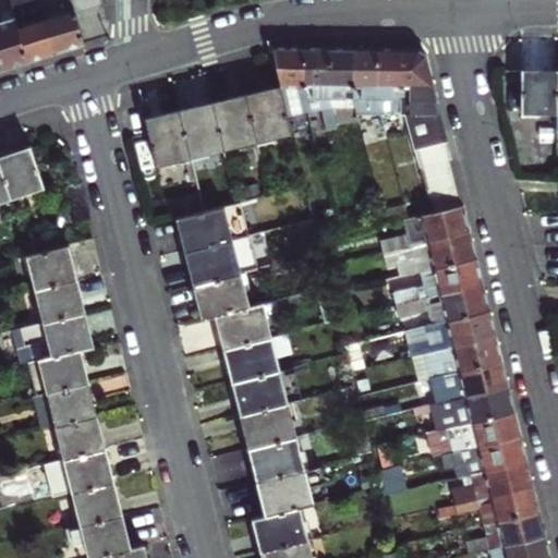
[(26,60),(52,51),(47,33),(51,32),(46,15),(44,15),(38,0),(9,0),(12,9),(14,16),(26,60)]
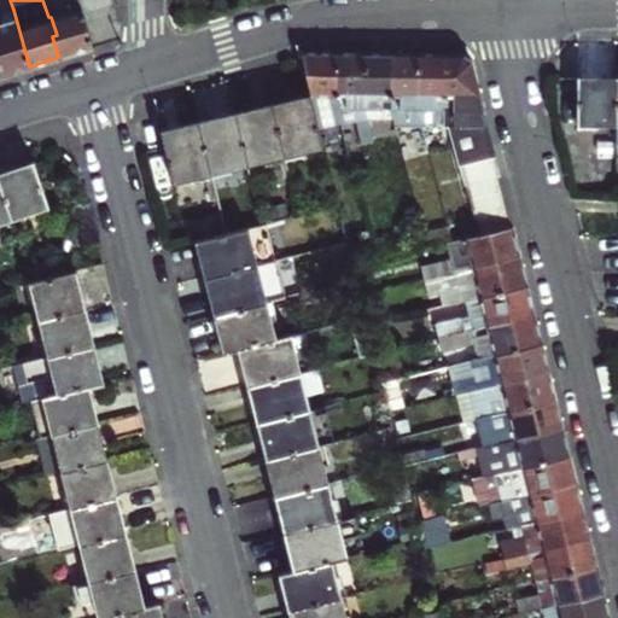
[(51,17),(57,35),(52,36),(58,57),(92,46),(87,29),(81,11),(77,0),(42,0),(48,17),(51,17)]
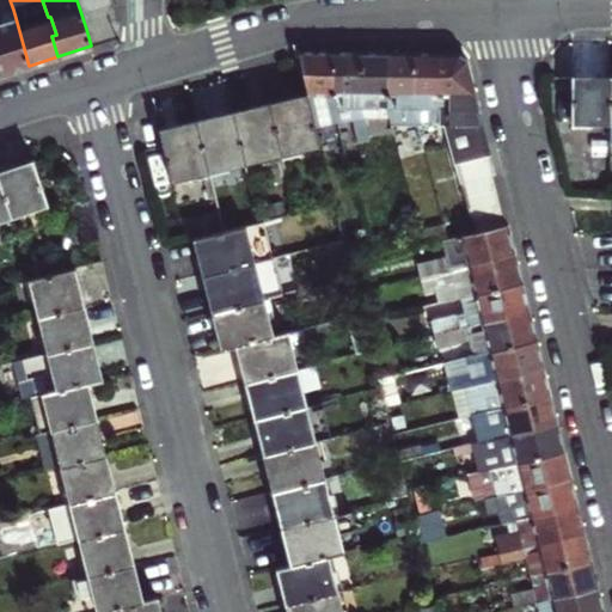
[(114,5),(111,0),(77,0),(80,11),(114,5)]
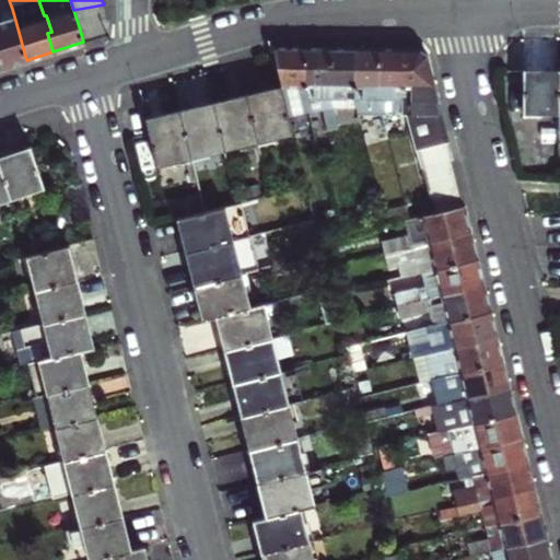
[(104,4),(73,10),(79,26),(108,19),(104,4)]
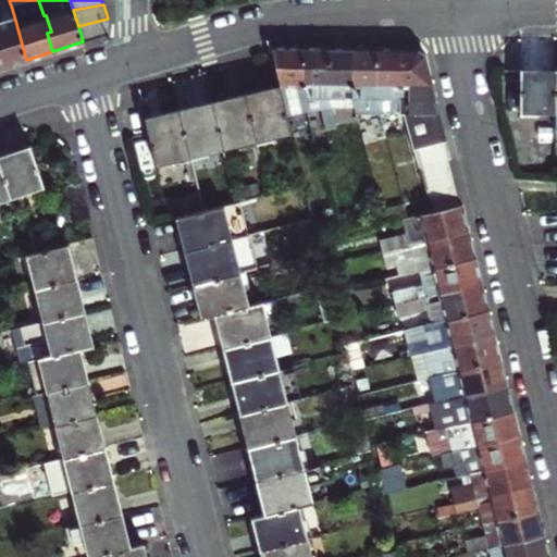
[(0,12),(0,13),(2,21),(14,16),(12,9),(0,12)]
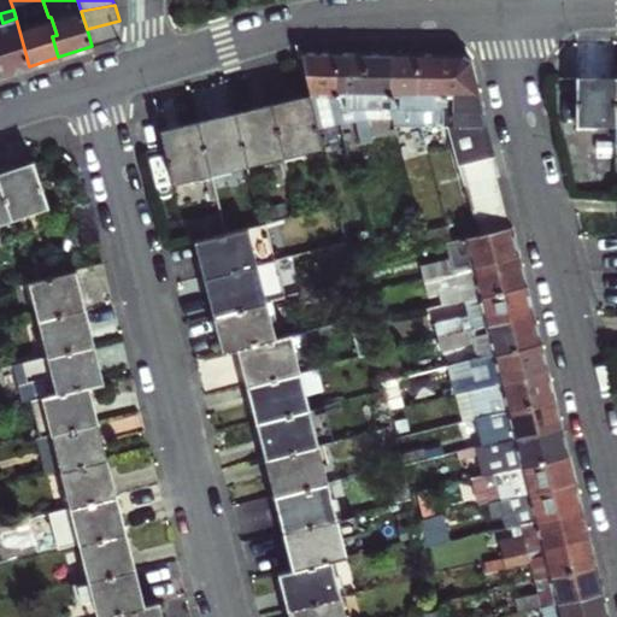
[(0,70),(1,75),(29,66),(16,18),(3,23),(0,15),(0,70)]
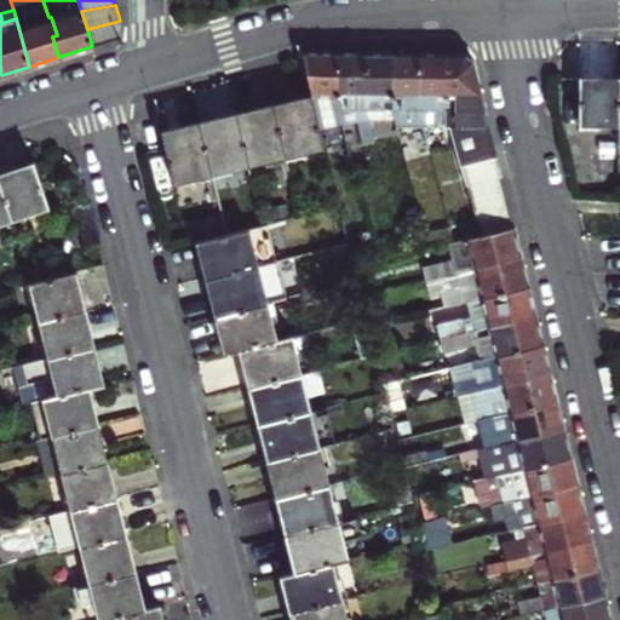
[(92,46),(120,38),(120,21),(87,29),(92,46)]
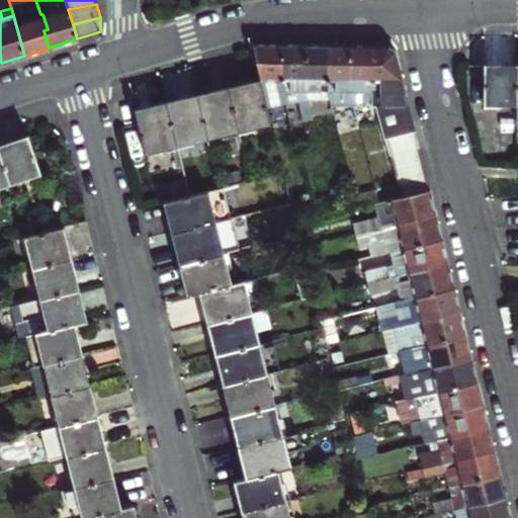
[(281,90),(282,44),(252,44),(260,78),(267,108),(286,105),(281,90)]
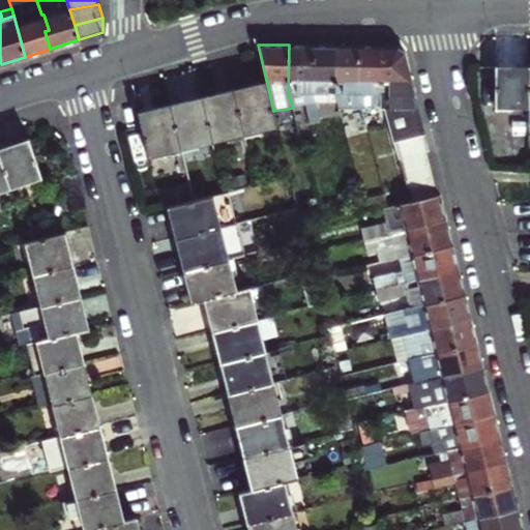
[(313,46),(289,45),(288,92),(293,108),(304,104),(311,123),(320,120),(315,100),(312,92),(313,46)]
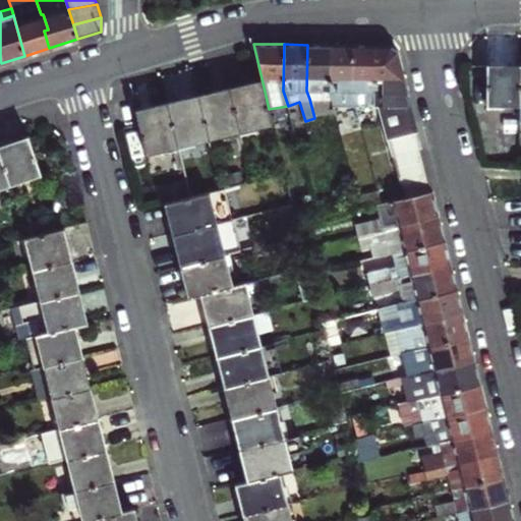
[(329,91),(330,45),(307,45),(306,91),(309,99),(331,99),(329,91)]
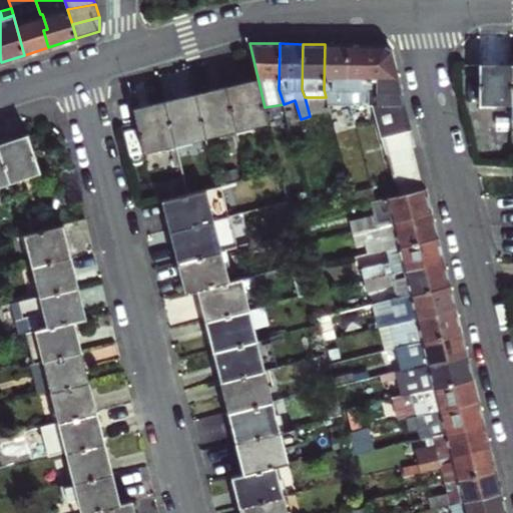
[(347,45),(325,44),(324,89),(326,97),(328,104),(350,103),(349,100),(346,89),(347,45)]
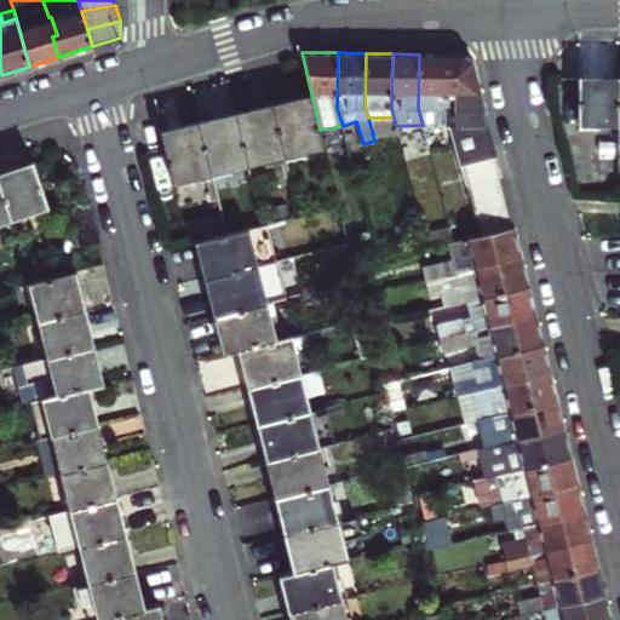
[(419,55),(418,108),(447,109),(447,55),(419,55)]
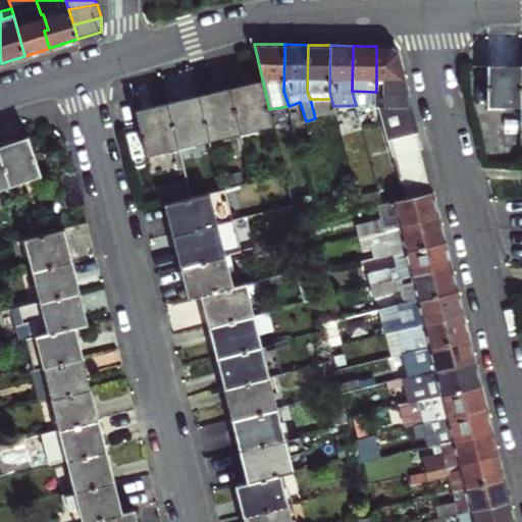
[(387,139),(417,132),(397,52),(390,46),(376,46),(376,92),(375,102),(375,106),(378,106),(387,139)]
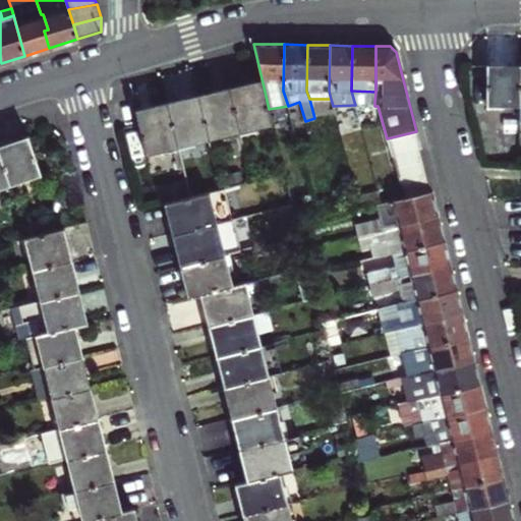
[(519,103),(519,65),(487,65),(487,64),(486,64),(485,104),(487,104),(487,103),(519,103)]
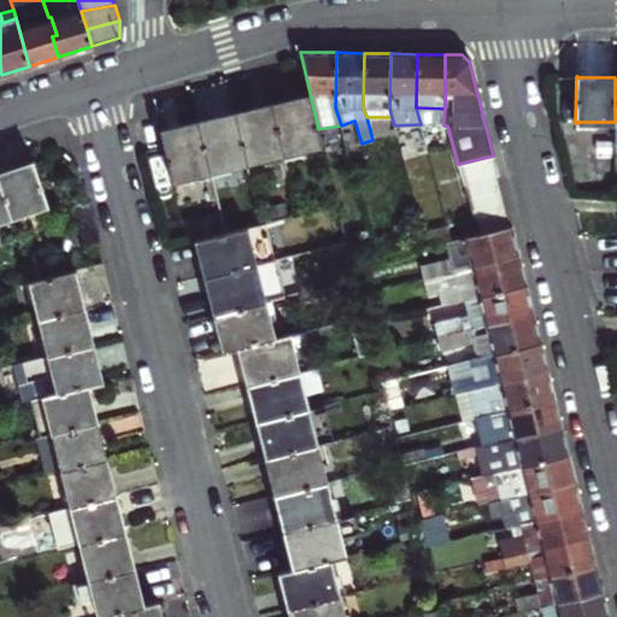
[(272,104),(285,153),(321,145),(321,146),(323,146),(318,129),(310,93),(307,94),(309,95),(272,104)]
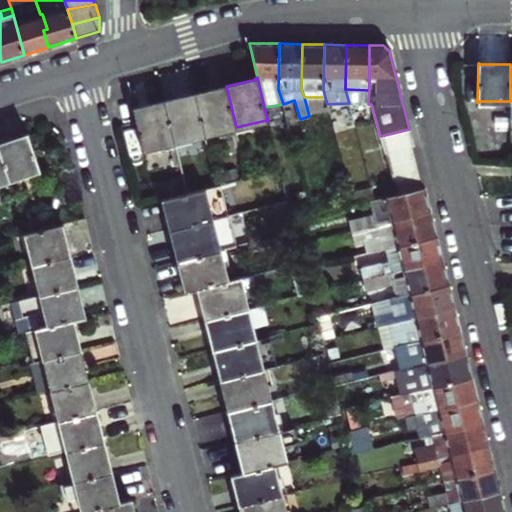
[(226,86),(195,94),(205,134),(236,127),(226,86)]
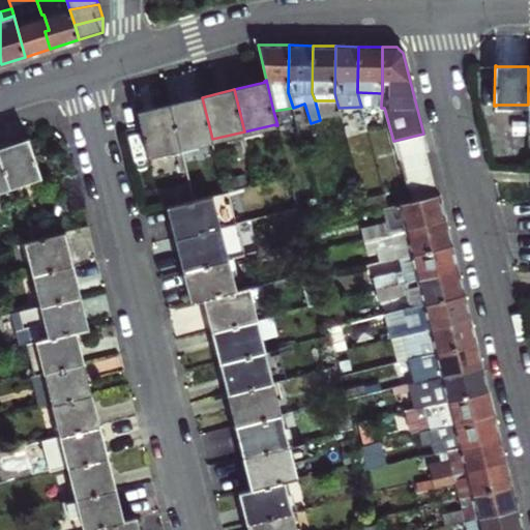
[(360,104),(381,104),(382,93),(357,92),(360,104)]
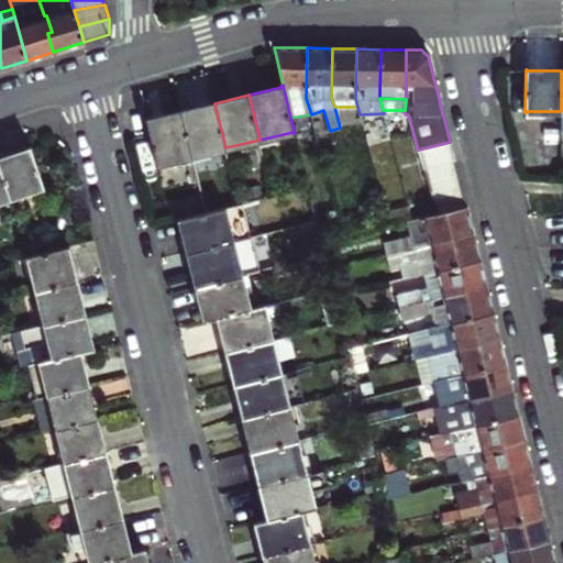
[(181,111),(192,156),(225,147),(214,103),(181,111)]
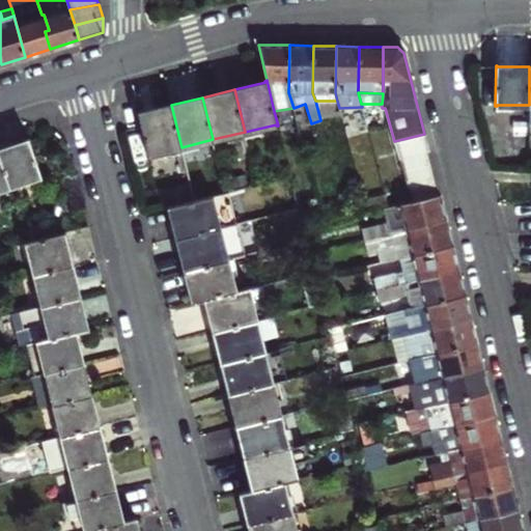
[(150,155),(182,147),(171,105),(140,112),(140,111),(138,111),(149,157),(150,157),(150,155)]
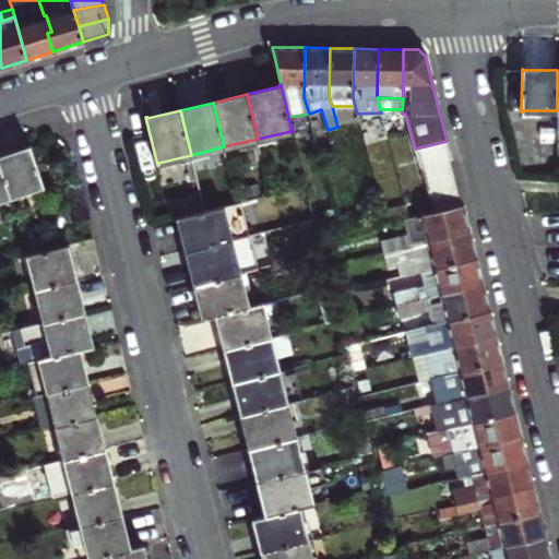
[(536,140),(556,141),(557,129),(557,123),(536,123),(536,140)]
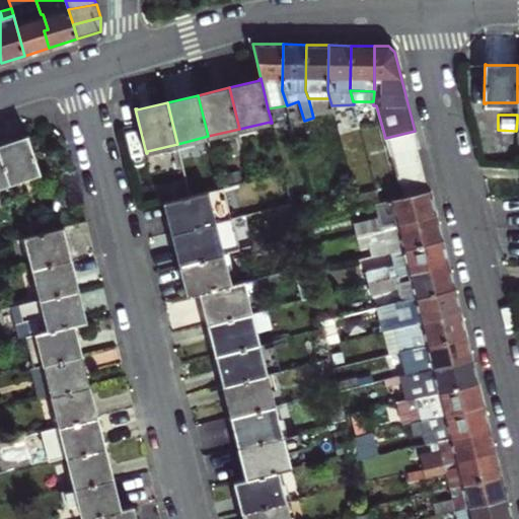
[(385,138),(389,155),(419,148),(415,131),(385,138)]
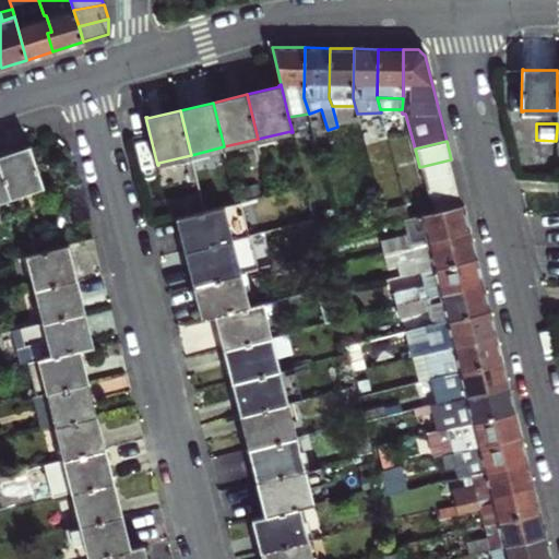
[(556,169),(556,143),(539,143),(539,169),(556,169)]
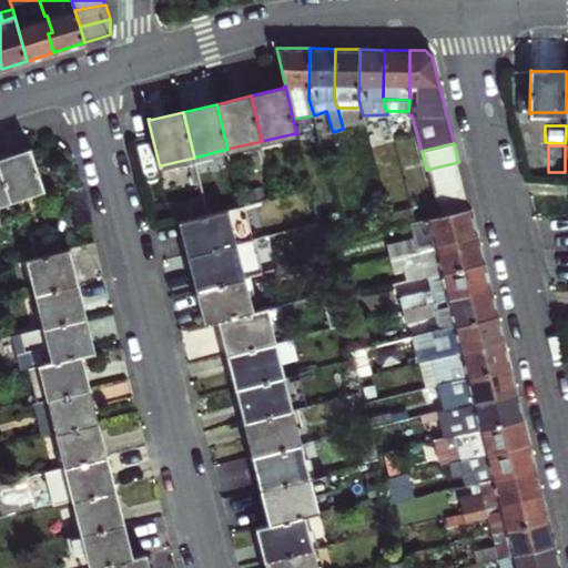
[(0,159),(0,168),(10,200),(42,189),(43,190),(44,190),(31,148),(29,149),(29,150),(0,159)]
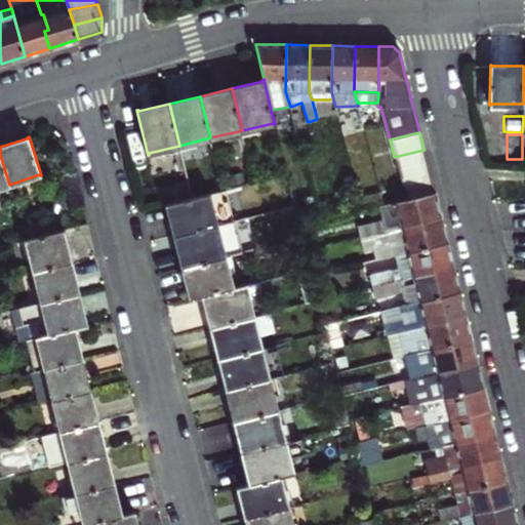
[(210,137),(179,146),(183,160),(214,153),(210,137)]
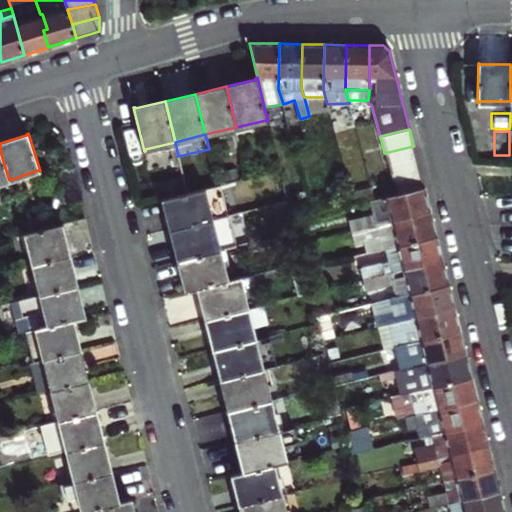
[(384,153),(389,169),(417,162),(413,146),(384,153)]
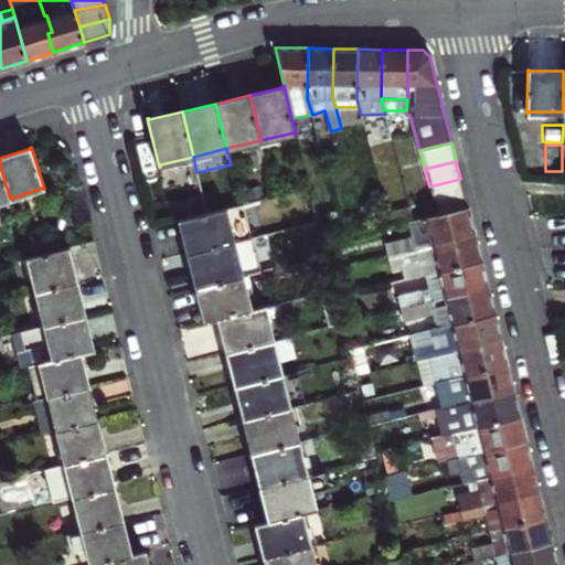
[(0,201),(10,199),(0,167),(0,201)]
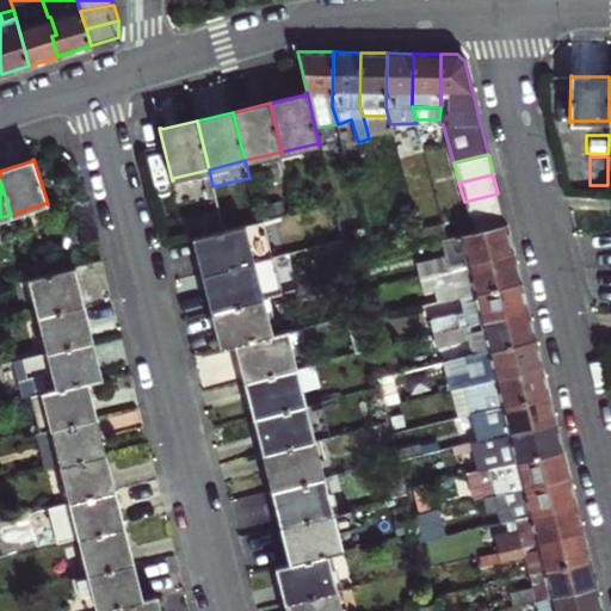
[(473,232),(505,223),(498,193),(464,202),(468,217),(473,232)]
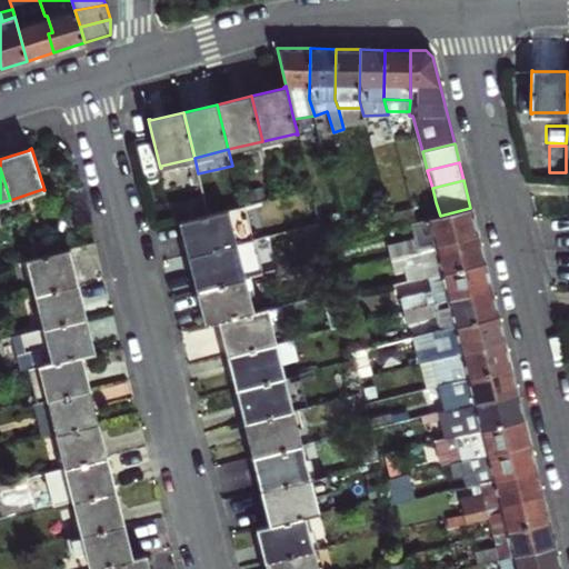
[(298,191),(303,213),(316,210),(310,189),(298,191)]
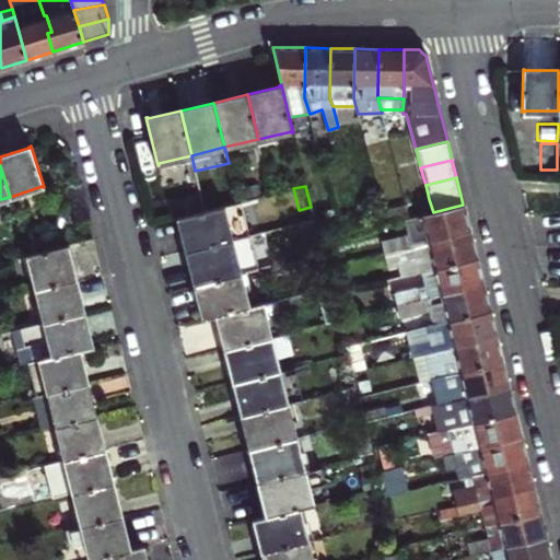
[(409,218),(433,212),(429,199),(406,205),(406,208),(409,218)]
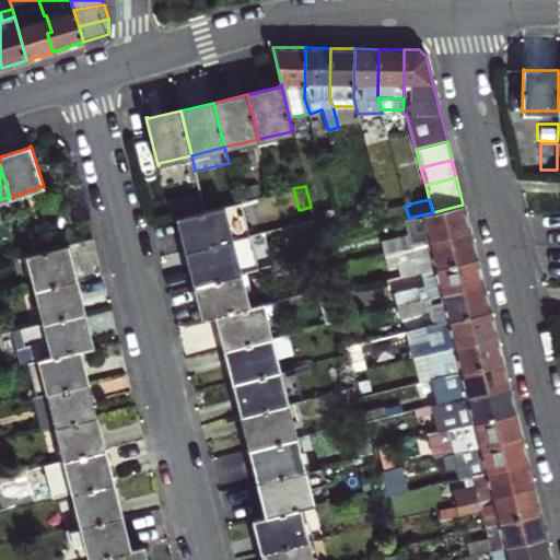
[(383,241),(386,253),(470,232),(463,205),(433,212),(409,218),(406,219),(409,234),(383,241)]
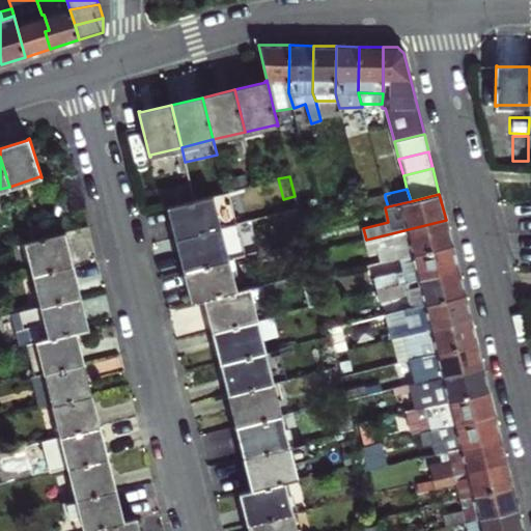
[(169,207),(177,239),(221,227),(213,197),(214,196),(214,195),(167,206),(168,208),(169,207)]
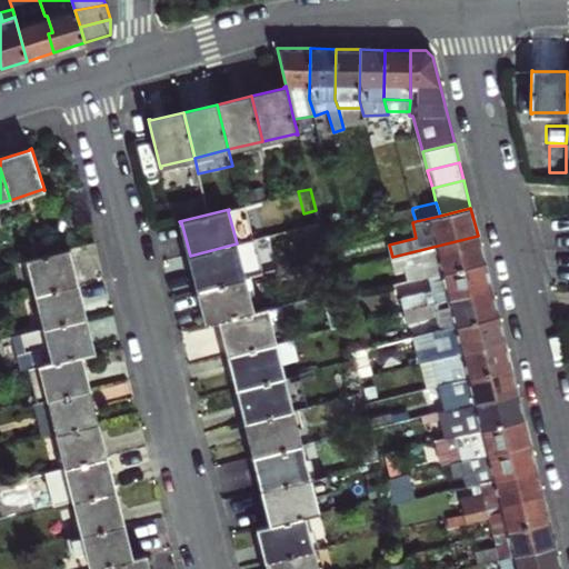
[(416,221),(412,211),(391,217),(393,227),(412,222),(416,221)]
